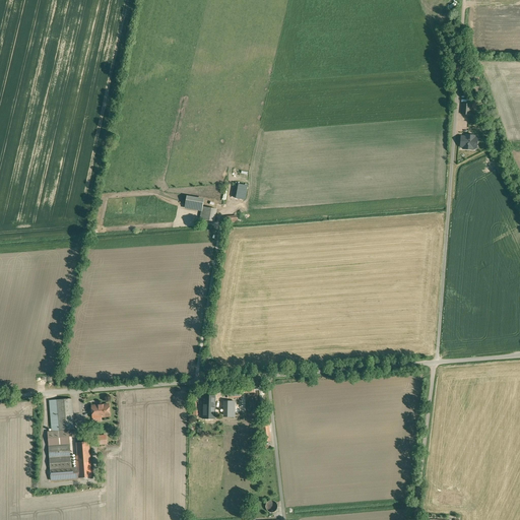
[(470,105),(463,104),(462,114),(469,115),(470,105)]
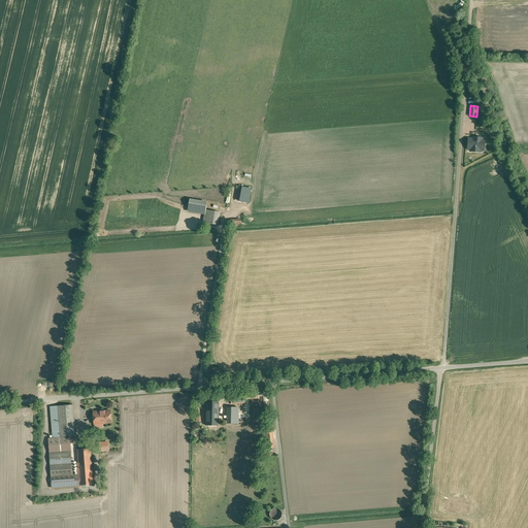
[(480,151),(484,151),(485,140),(482,140),(482,138),(473,137),(472,139),(468,138),(467,150),(470,150),(470,152),(480,153),(480,151)]
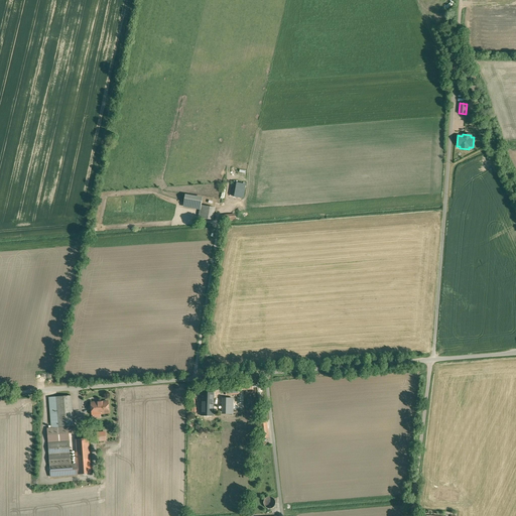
[(202,198),(186,195),(184,206),(201,209),(201,206),(202,198)]
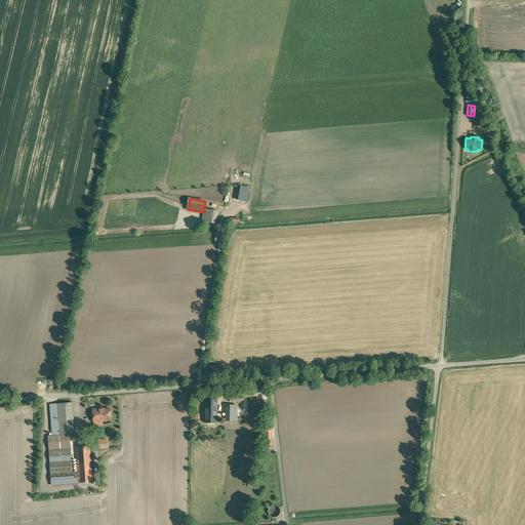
[(218,211),(204,209),(204,212),(202,221),(216,224),(218,211)]
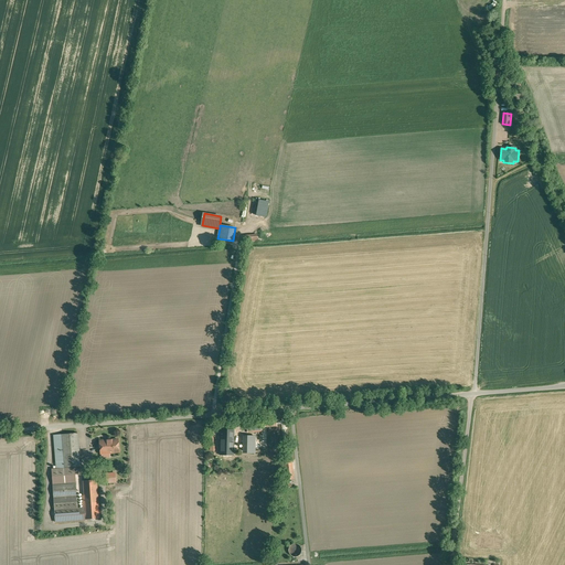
[(234,394),(224,393),(223,405),(233,406),(234,394)]
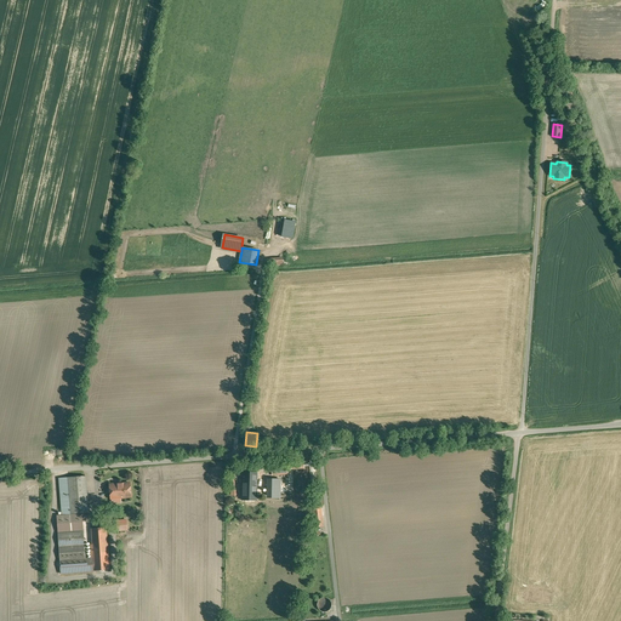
[(286,462),(272,463),(272,473),(273,476),(288,474),(286,462)]
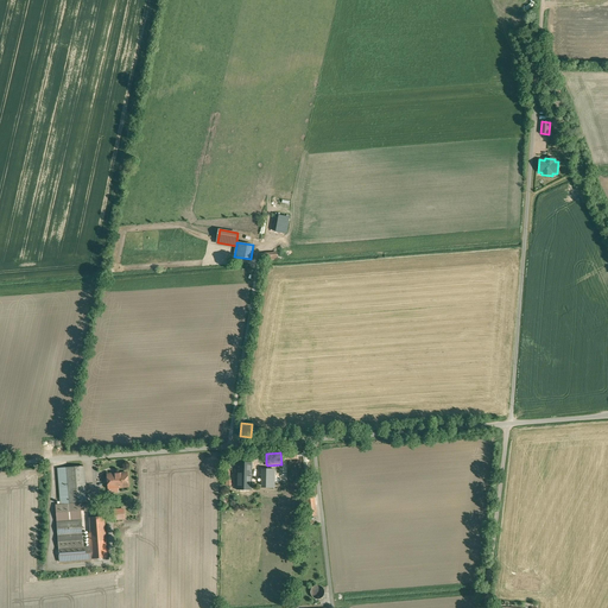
[(252,463),(238,463),(238,489),(252,491),(252,463)]
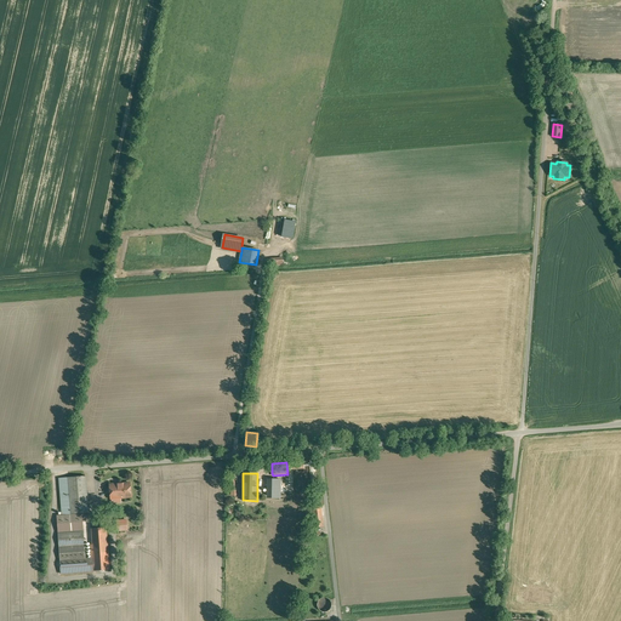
[(86,476),(68,478),(72,514),(89,513),(86,476)]
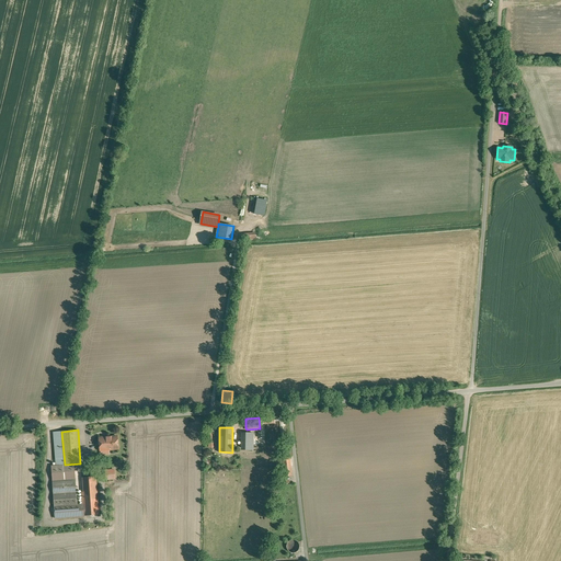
[(61,432),(53,432),(56,466),(65,465),(61,432)]
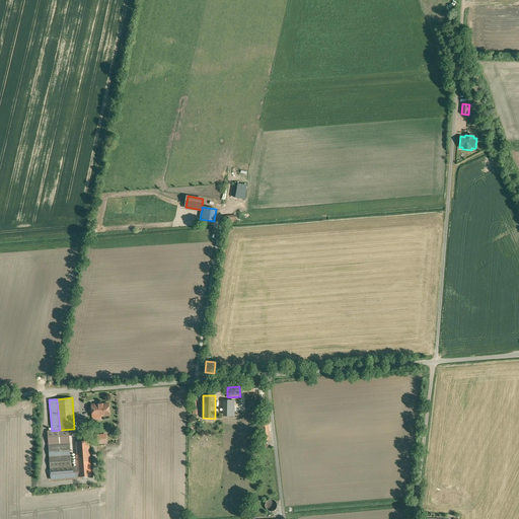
[(99,404),(96,405),(92,405),(93,417),(99,416),(99,417),(109,416),(108,403),(99,404)]
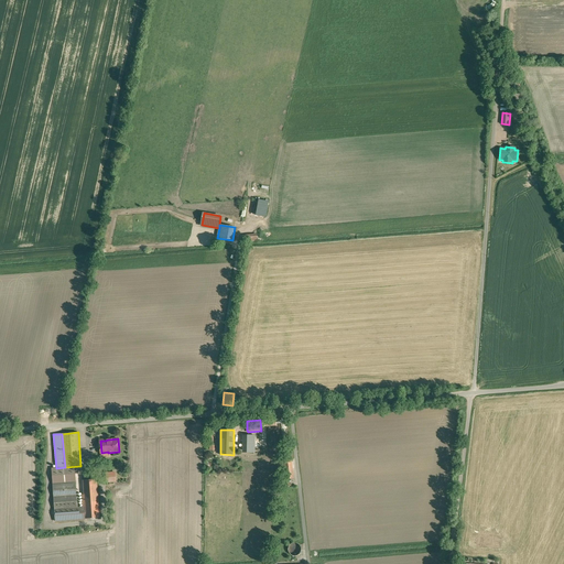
[(291,459),(281,461),(283,479),(293,478),(291,459)]
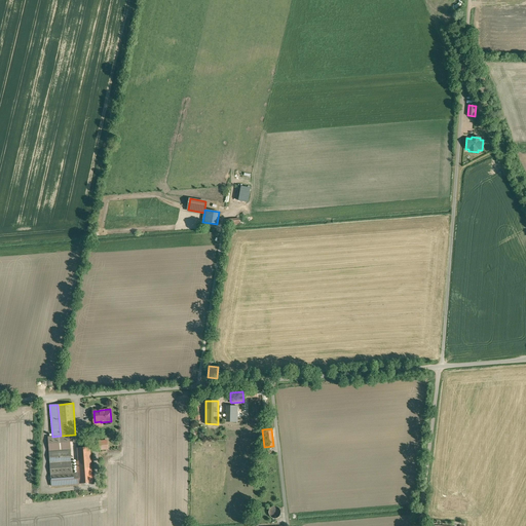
[(61,436),(52,437),(48,437),(49,452),(71,450),(70,442),(76,442),(75,435),(61,436)]
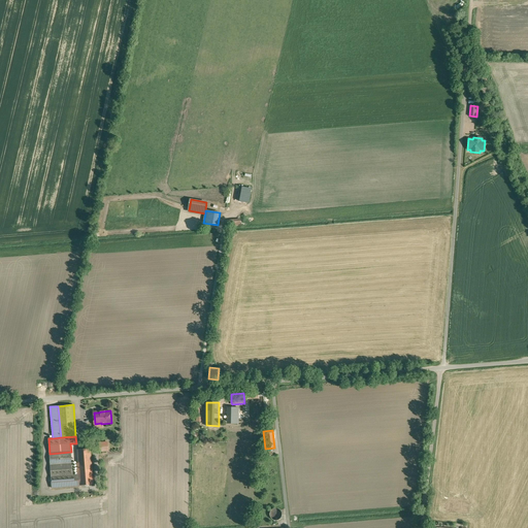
[(107,442),(99,443),(100,451),(108,451),(107,442)]
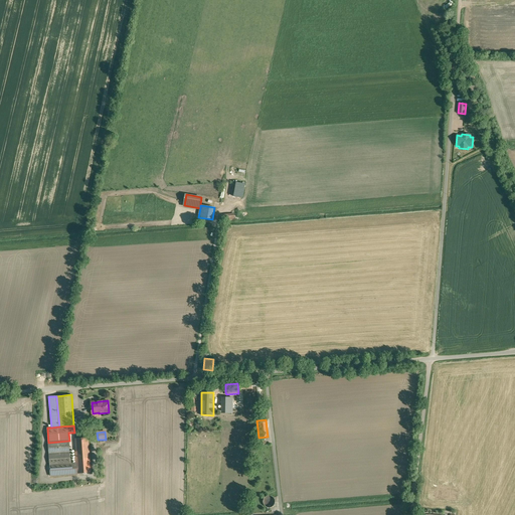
[(69,441),(48,443),(50,476),(79,474),(91,473),(90,459),(89,438),(75,439),(76,452),(75,452),(75,463),(70,463),(69,441)]
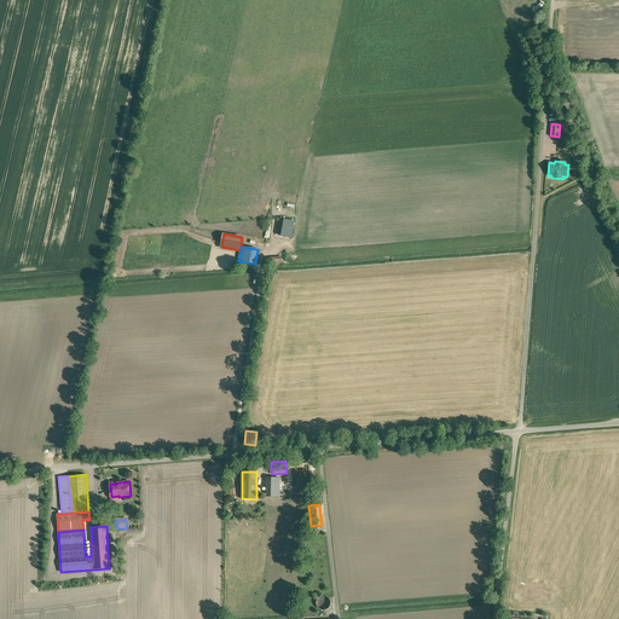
[(330,606),(330,602),(330,600),(329,597),(327,596),(323,596),(320,596),(318,597),(317,600),(316,603),(317,606),(318,608),(320,609),(323,611),(327,609),(329,608),(330,606)]
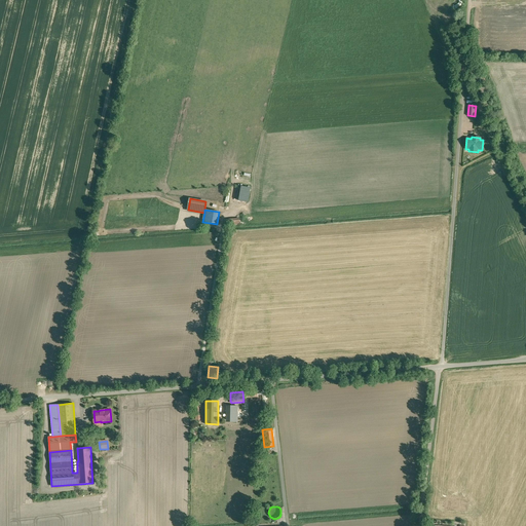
All buildings are outlined.
